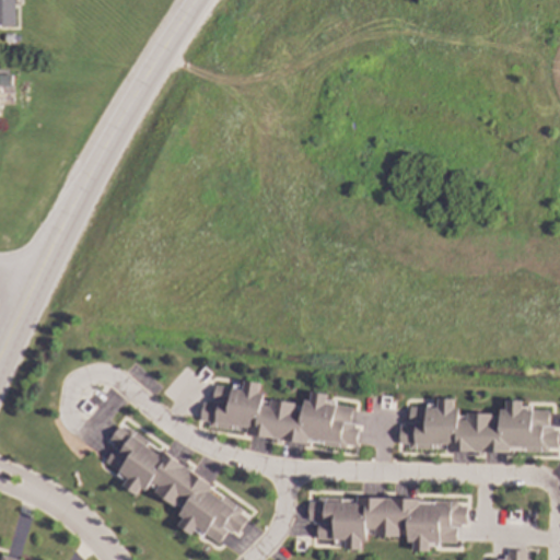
[(16,0),(18,25),(0,25),(0,0),(16,0)]
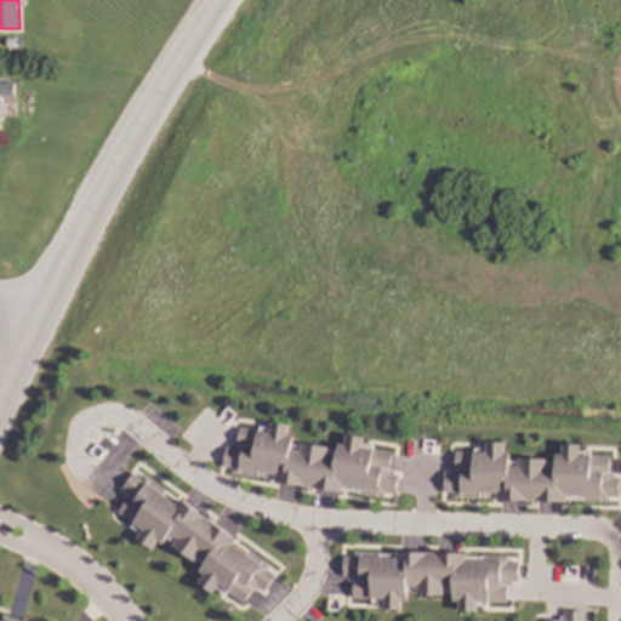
[(16,83),(16,93),(1,92),(1,81),(16,83)]
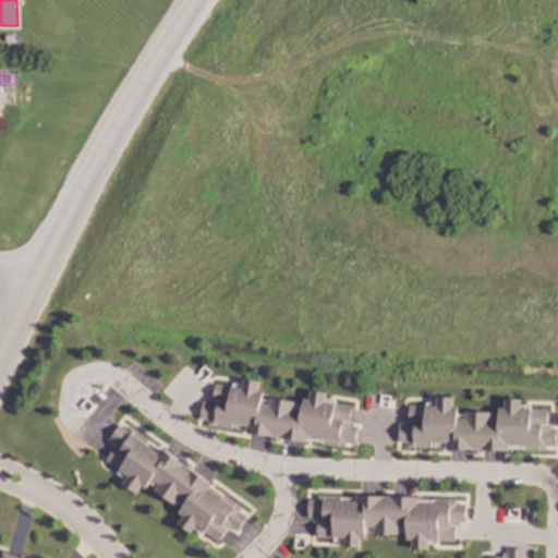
[(261,379),(259,388),(265,389),(264,399),(271,400),(273,396),(296,399),(296,403),(304,404),(305,397),(311,398),(312,387),(328,390),(327,396),(338,397),(337,400),(354,403),(351,417),(355,419),(354,423),(360,424),(358,441),(356,441),(355,445),(347,444),(347,445),(325,441),(325,439),(311,437),(310,440),(282,436),(282,440),(271,438),(273,434),(247,431),(249,426),(233,424),(233,426),(209,423),(209,421),(199,419),(203,398),(209,399),(209,396),(213,396),(215,381),(232,384),(233,380),(243,383),(244,377),(261,379)]
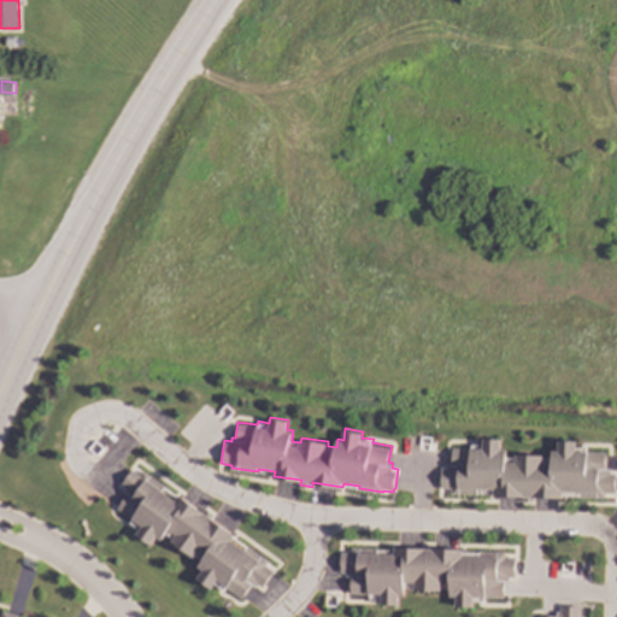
[(504,438),(504,447),(510,448),(510,459),(519,459),(519,453),(546,454),(546,459),(556,459),(556,451),(560,451),(562,440),(580,440),(580,446),(591,447),(591,451),(610,451),(609,468),(612,468),(612,472),(616,472),(616,497),(607,497),(607,498),(582,497),(582,494),(566,494),(565,498),(535,497),(535,501),(524,500),(524,497),(497,495),(497,491),(480,491),(480,493),(453,492),(453,489),(442,489),(444,466),(450,466),(450,462),(453,462),(454,446),(474,446),(474,442),(485,444),(485,438),(504,438)]
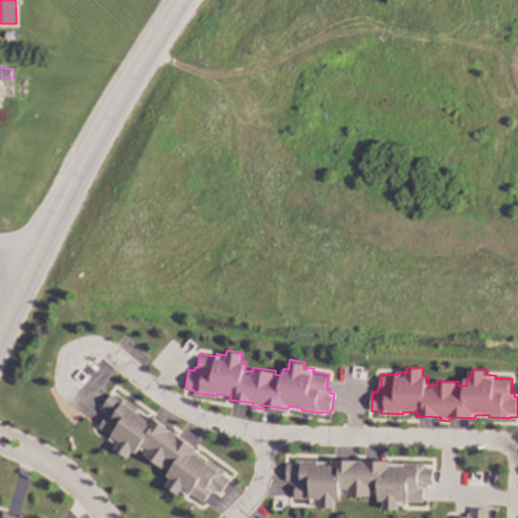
[(119,398),(121,396),(227,471),(224,475),(231,481),(222,494),(218,490),(214,494),(211,492),(204,502),(182,487),(178,494),(166,486),(172,479),(167,476),(173,467),(167,462),(162,468),(145,455),(150,449),(144,445),(138,453),(132,449),(126,457),(114,449),(120,441),(99,426),(107,415),(104,412),(106,410),(101,407),(111,393),(119,398)]
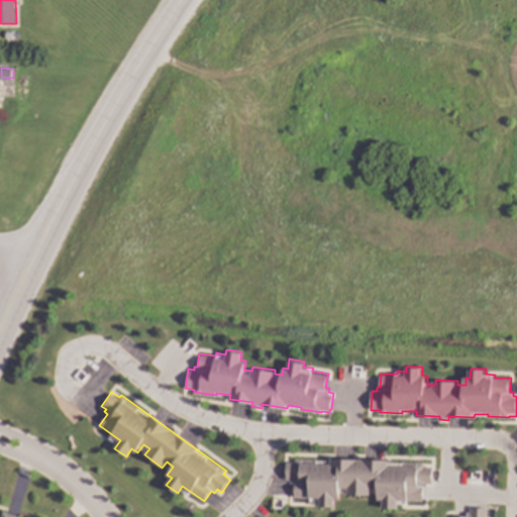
[(366,458),(389,458),(389,462),(403,462),(403,460),(425,461),(425,463),(433,463),(433,483),(427,483),(427,487),(424,486),(424,500),(408,500),(408,503),(398,503),(398,507),(383,507),(383,499),(378,499),(378,490),(370,490),(370,494),(347,493),(347,490),(339,490),(339,497),(334,497),(334,506),(319,506),(319,501),(310,500),(310,497),(294,497),(295,483),(291,483),(291,479),(286,479),(287,461),(288,461),(288,458),(296,459),(296,457),(316,458),(316,459),(330,460),(330,457),(355,457),(355,454),(366,454),(366,458)]
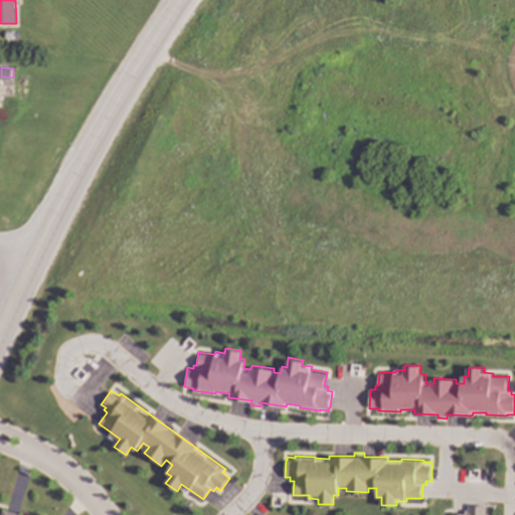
[(484,505),(490,507),(490,514),(491,514),(452,514),(453,512),(467,513),(467,510),(471,510),(471,505),(484,505)]
